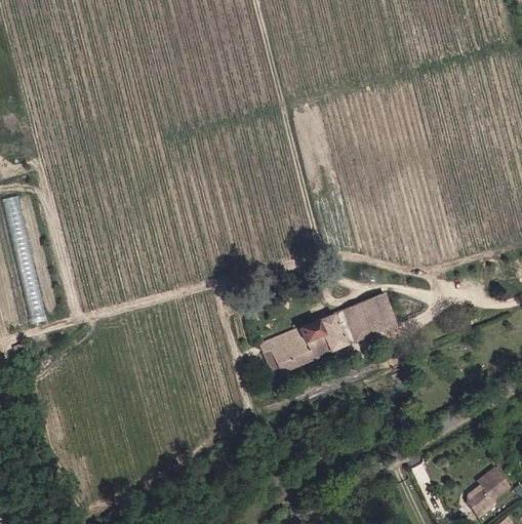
[(35,322),(46,320),(41,287),(30,289),(35,322)]
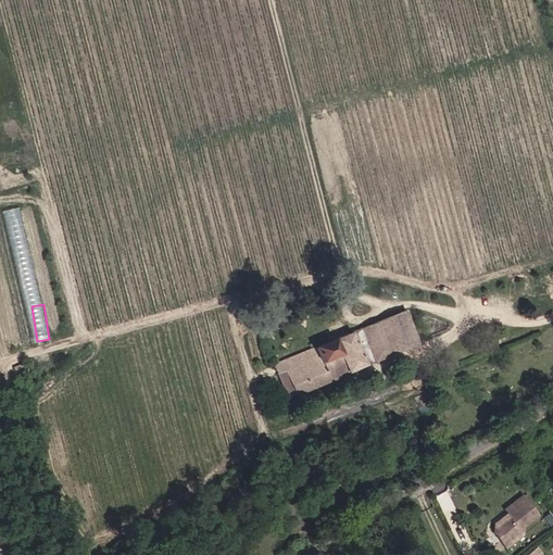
[(352,332),(365,365),(416,345),(404,313),(352,332)]
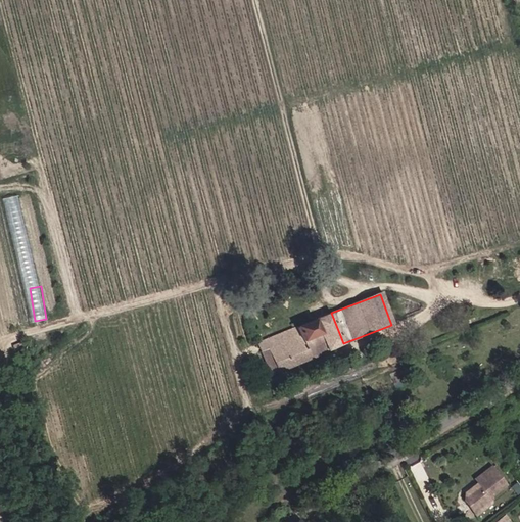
[(292,343),(298,361),(343,343),(331,313),(295,327),(300,340),(292,343)]
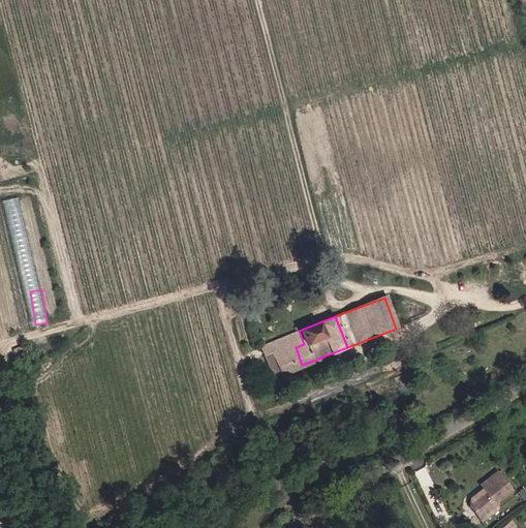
[(304,344),(299,331),(259,344),(272,375),(302,365),(296,347),(304,344)]
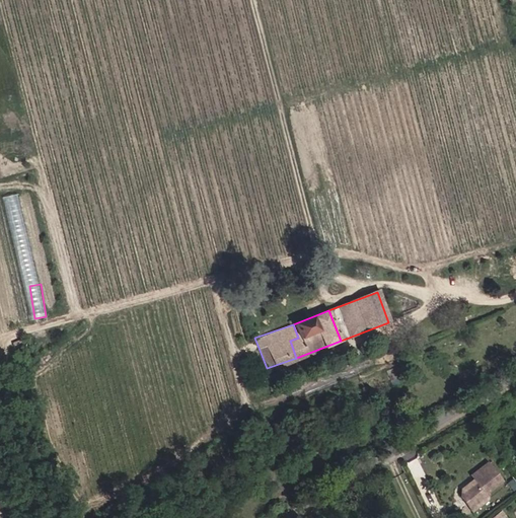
[(491,467),(474,479),(477,484),(464,493),(463,500),(468,507),(470,505),(476,513),(489,504),(490,499),(489,497),(504,486),(491,467)]
